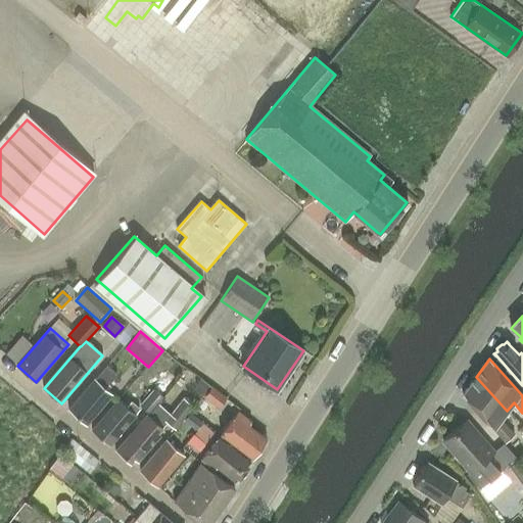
[(107,366),(96,379),(68,410),(87,425),(113,394),(105,387),(116,375),(107,366)]
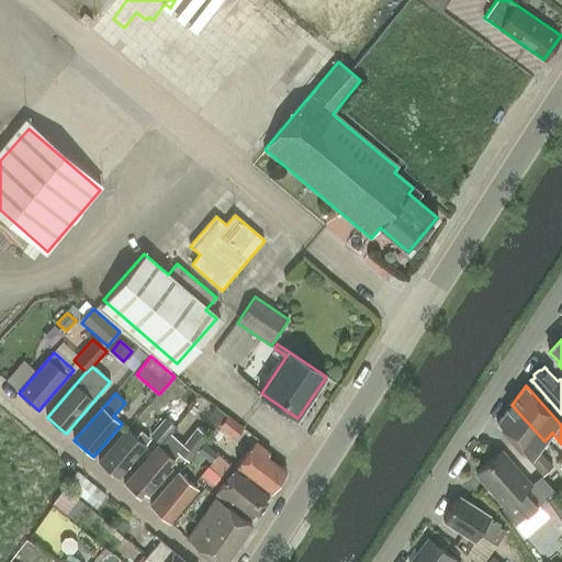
[(512,405),(497,424),(543,475),(552,467),(537,450),(544,441),(512,405)]
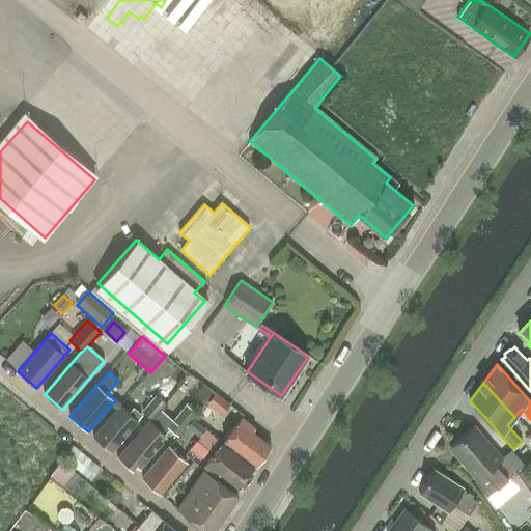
[(207,402),(222,415),(230,406),(216,393),(207,402)]
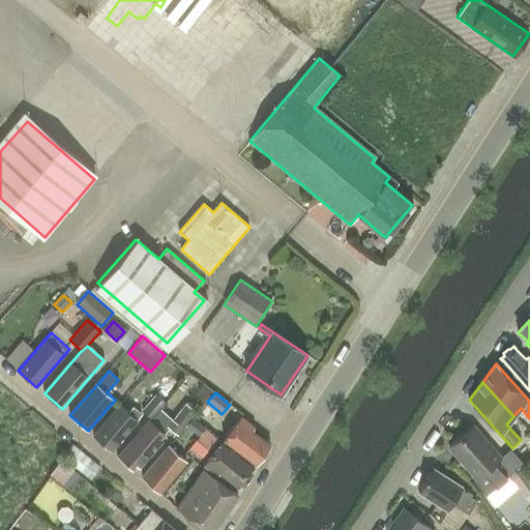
[(151,419),(159,410),(166,404),(155,394),(141,411),(151,419)]
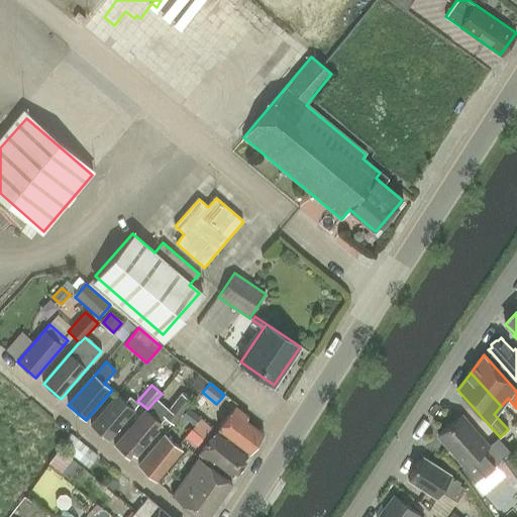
[(108,440),(135,410),(118,395),(92,425),(108,440)]
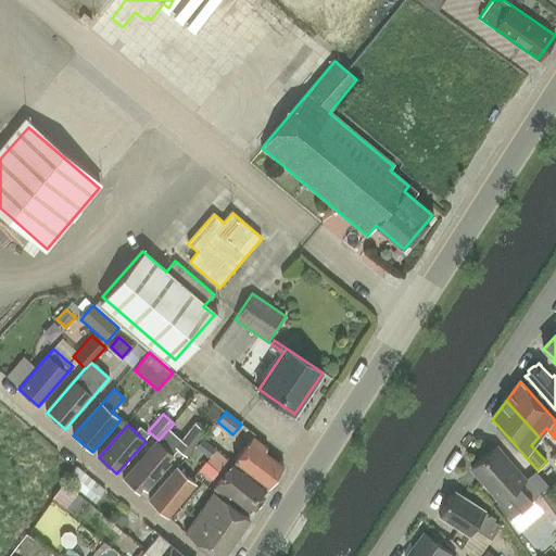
[(186,457),(205,434),(194,425),(181,441),(167,430),(159,440),(124,480),(138,492),(141,488),(147,491),(171,464),(168,462),(174,455),(173,455),(177,450),(186,457)]
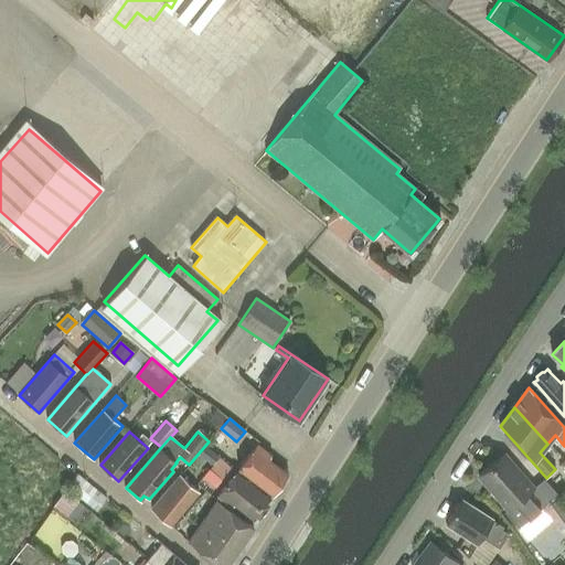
[(274,494),(289,475),(268,459),(272,455),(258,445),(240,469),(274,494)]
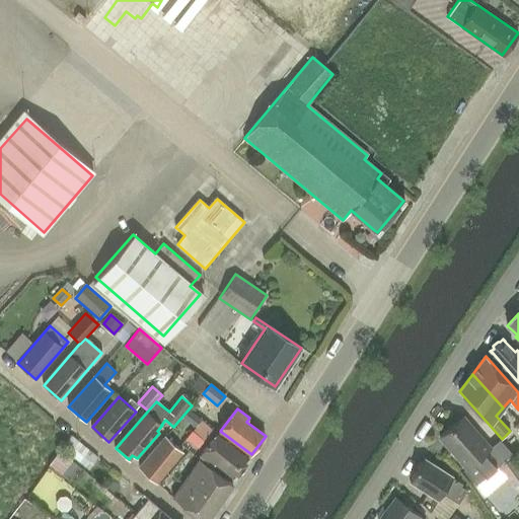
[(202,420),(189,411),(182,418),(196,428),(202,420)]
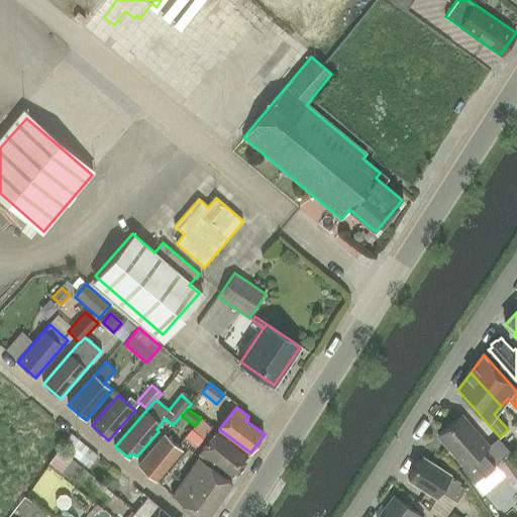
[(464,468),(488,447),(460,416),(437,436),(464,468)]
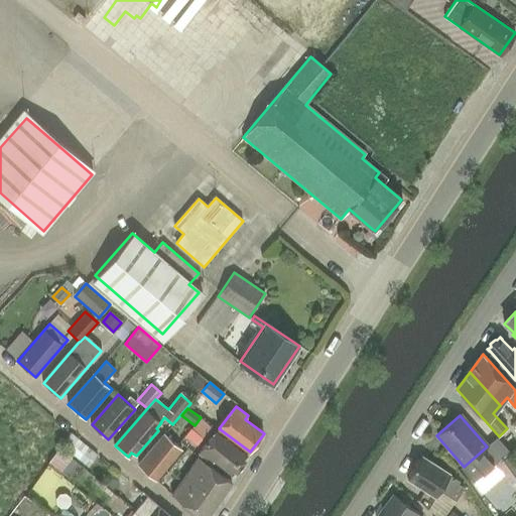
[(58,443),(60,445),(88,469),(98,457),(69,431),(58,443)]
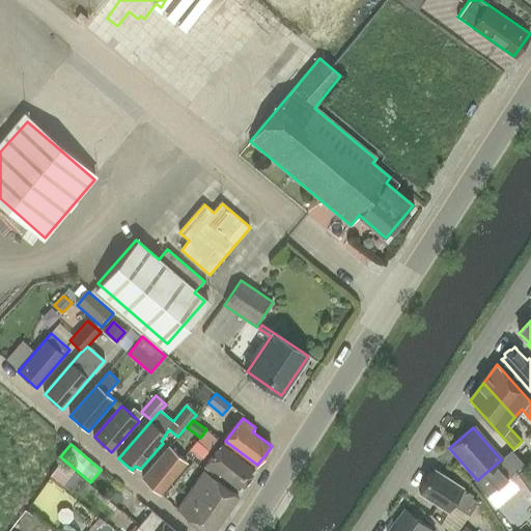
[(241,490),(256,470),(222,444),(204,467),(218,476),(220,473),(241,490)]
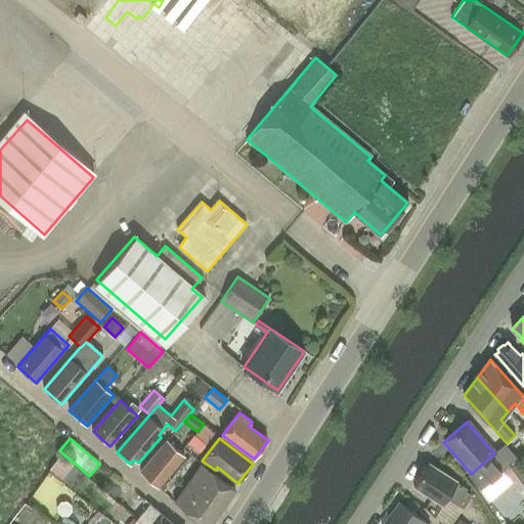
[(162,483),(184,457),(167,442),(140,473),(154,484),(158,480),(162,483)]
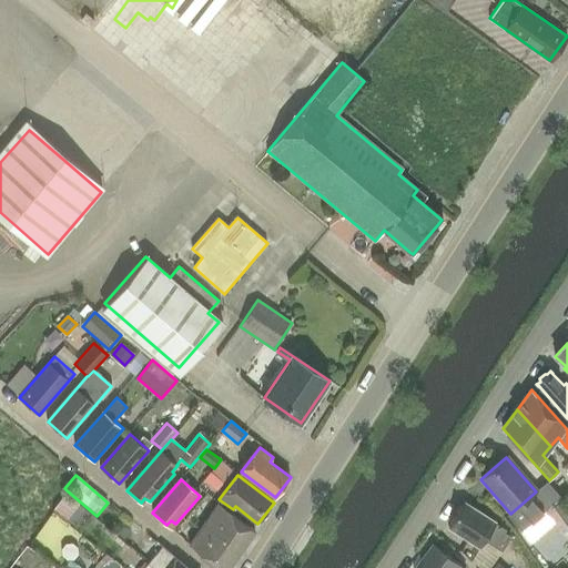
[(80,504),(66,494),(53,509),(68,520),(80,504)]
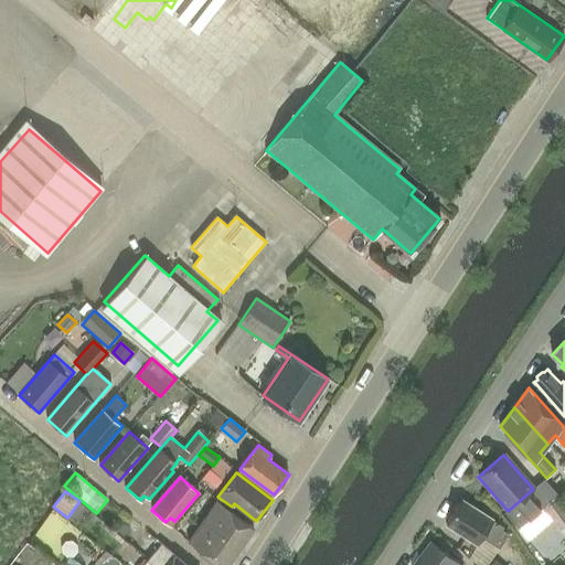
[(564,539),(564,507),(557,497),(542,507),(564,539)]
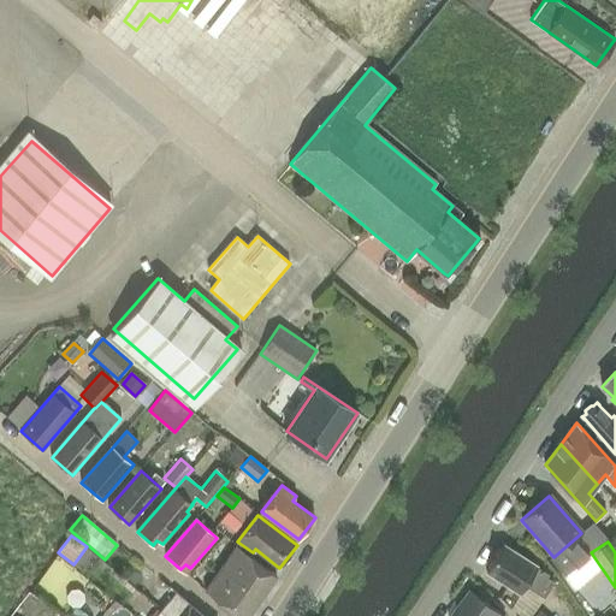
[(544,596),(552,581),(545,576),(548,574),(537,568),(538,566),(503,545),(486,572),(520,592),(525,585),(544,596)]
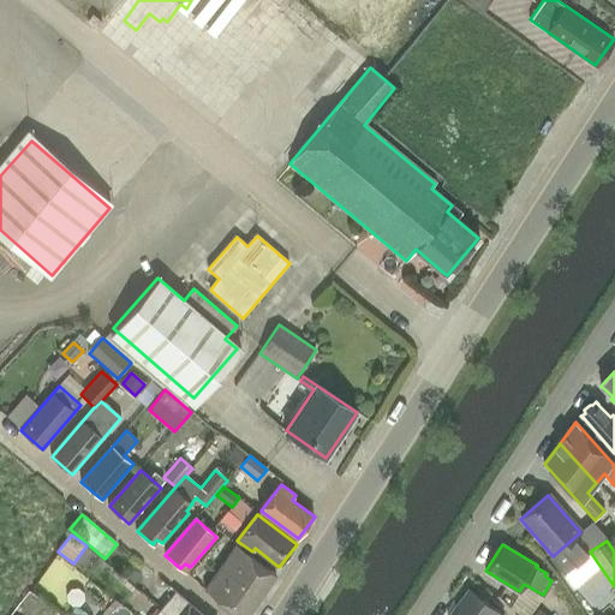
[(237,614),(249,614),(279,575),(238,547),(204,591),(237,614)]
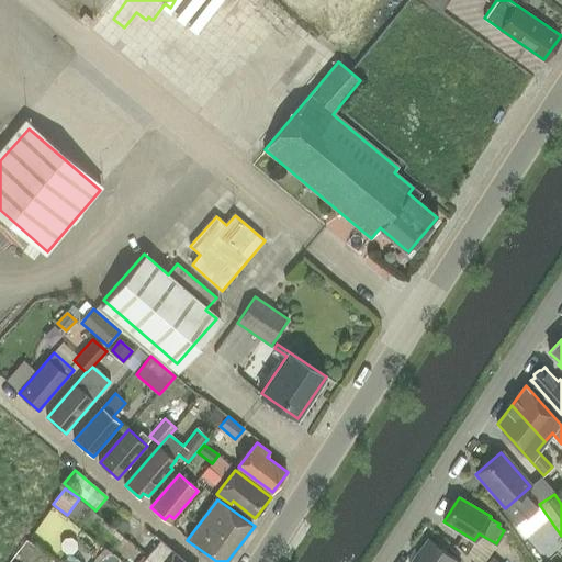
[(457,561),(428,539),(409,561),(457,561)]
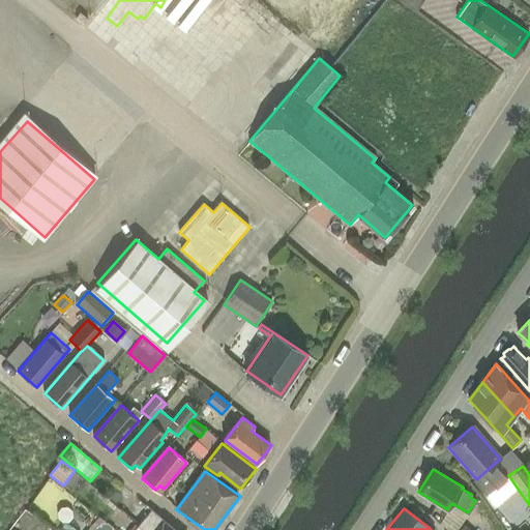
[(173,529),(151,511),(138,527),(140,529),(173,529)]
